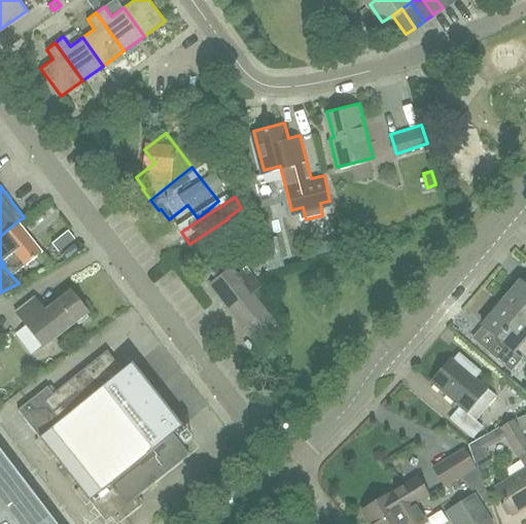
[(178,236),(187,221),(178,215),(169,231),(178,236)]
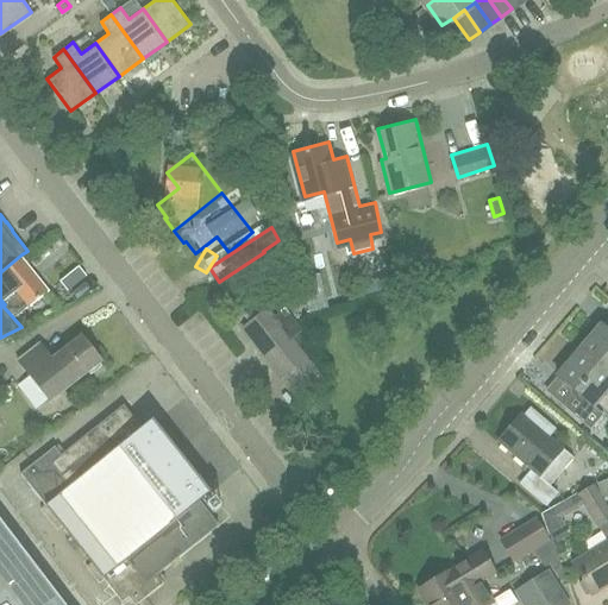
[(22,254),(0,272),(0,298),(5,304),(2,306),(12,316),(48,288),(22,254)]
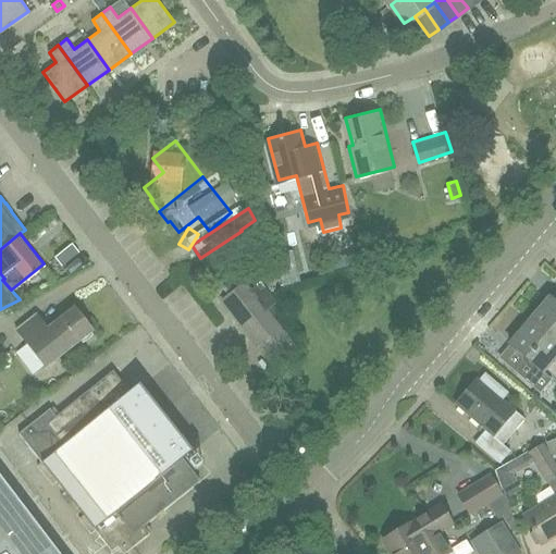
[(56,255),(62,263),(79,249),(73,241),(56,255)]
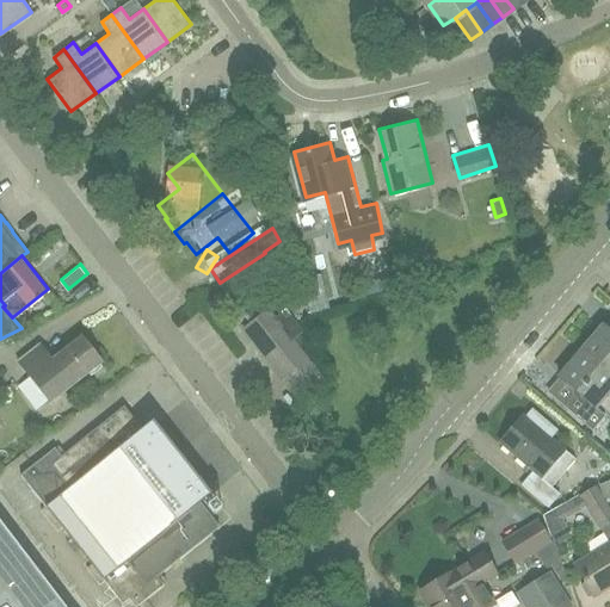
[(322,309),(319,296),(305,299),(308,313),(322,309)]
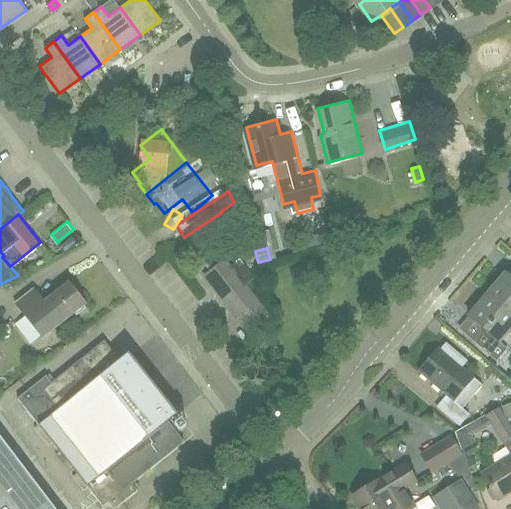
[(241,256),(230,264),(225,258),(205,273),(250,331),(270,315),(245,283),(255,276),(241,256)]
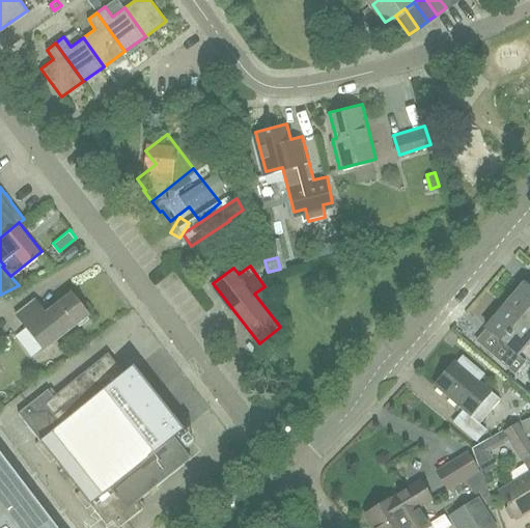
[(529,288),(523,282),(504,305),(529,327),(529,288)]
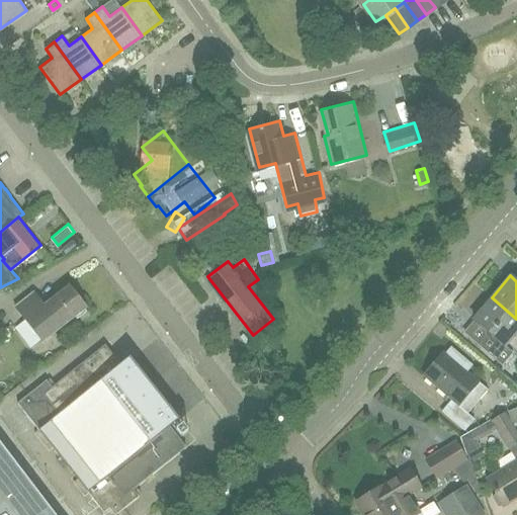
[(44,304),(32,289),(14,304),(41,339),(86,305),(70,283),(44,304)]
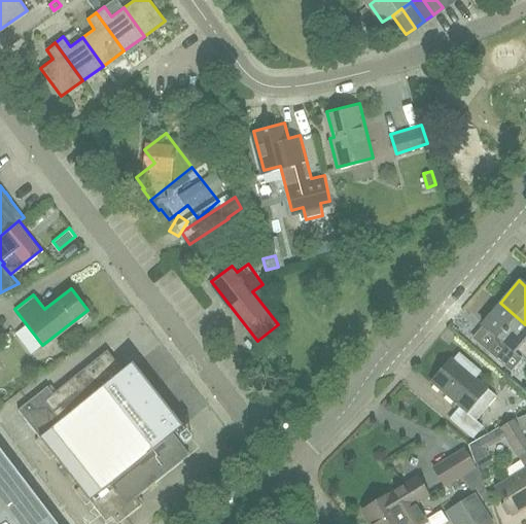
[(525,324),(500,303),(482,323),(495,335),(485,348),(512,371),(523,357),(513,349),(525,333),(525,324)]
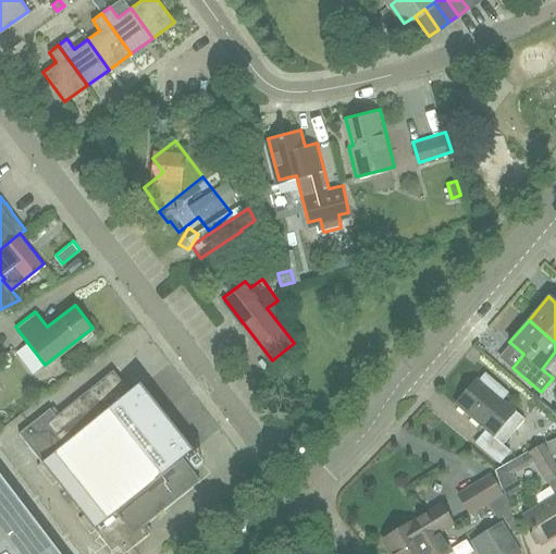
[(194,452),(141,385),(133,393),(113,369),(57,414),(50,406),(19,430),(41,462),(38,464),(50,479),(54,476),(85,513),(81,516),(91,531),(97,528),(112,549),(118,543),(124,552),(149,531),(144,524),(200,479),(184,459),(194,452)]
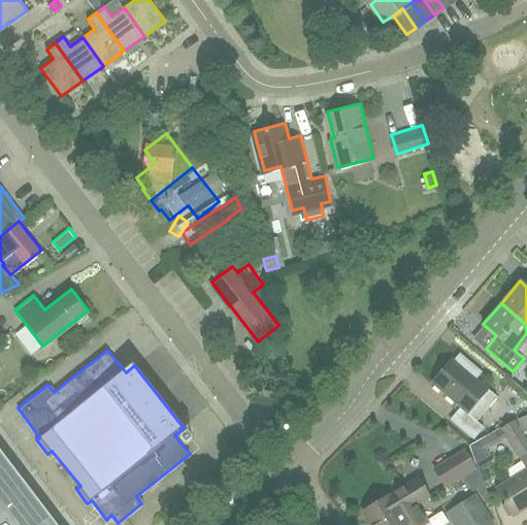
[(461,351),(454,358),(433,383),(460,405),(451,417),(479,439),(487,429),(484,426),(485,425),(479,419),(498,395),(476,378),(483,370),(461,351)]
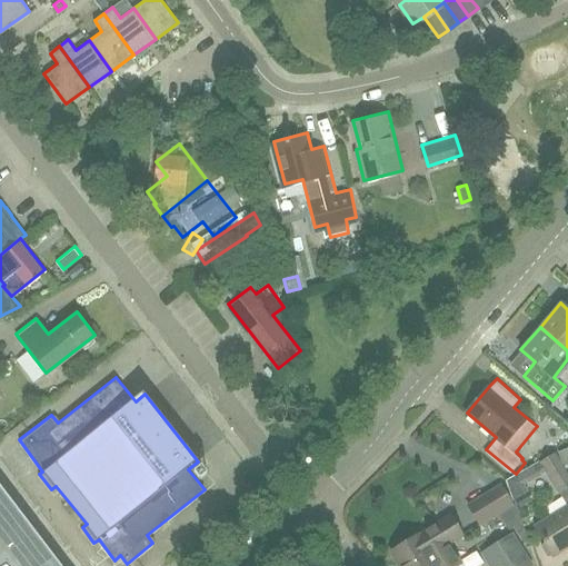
[(567,469),(557,450),(506,479),(512,490),(547,470),(559,492),(567,487),(567,469)]
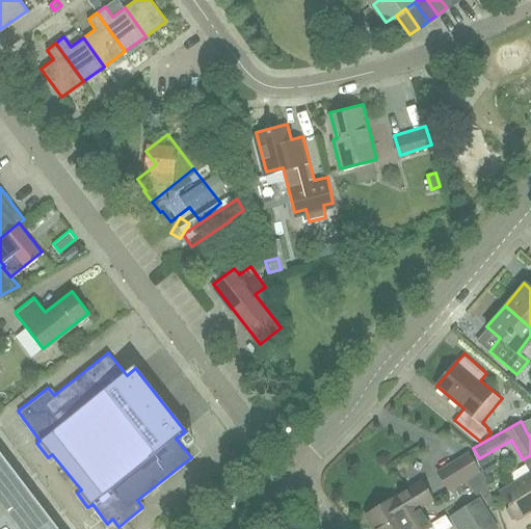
[(58,528),(0,452),(0,528),(58,528)]
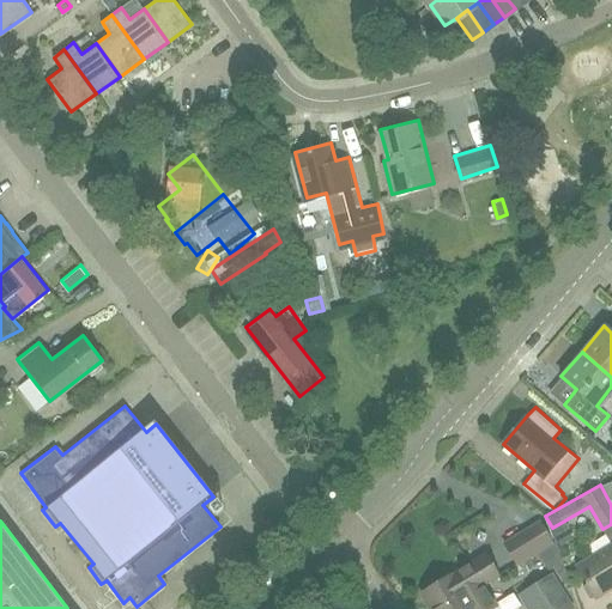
[(552,541),(539,521),(506,541),(517,561),(552,541)]
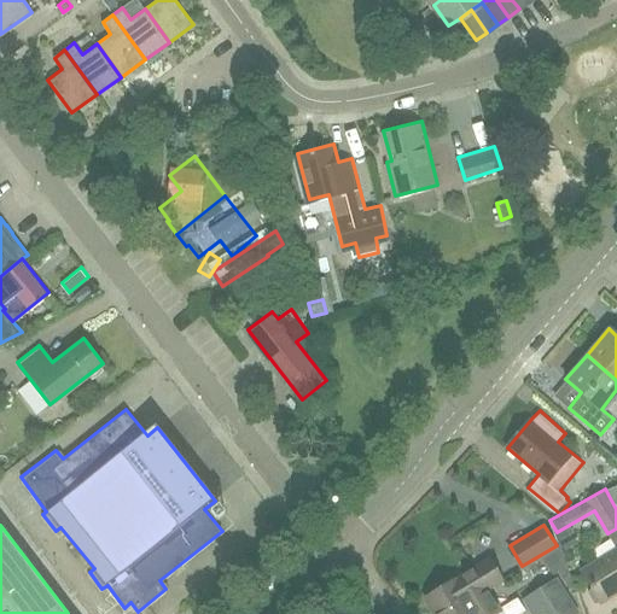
[(616,545),(581,567),(601,601),(616,590),(616,545)]
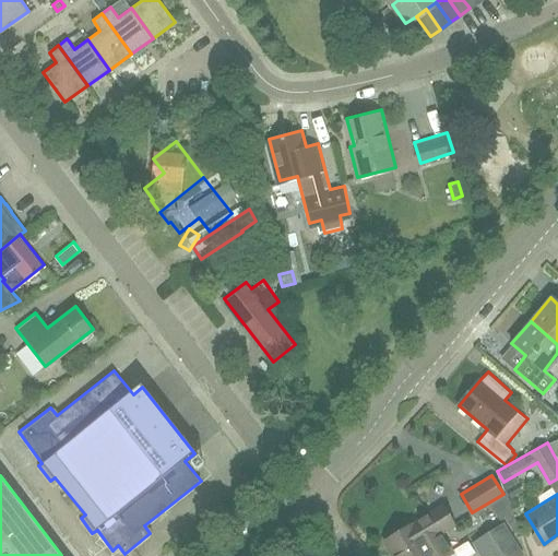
[(509,504),(495,512),(498,518),(503,515),(507,521),(514,517),(509,504)]
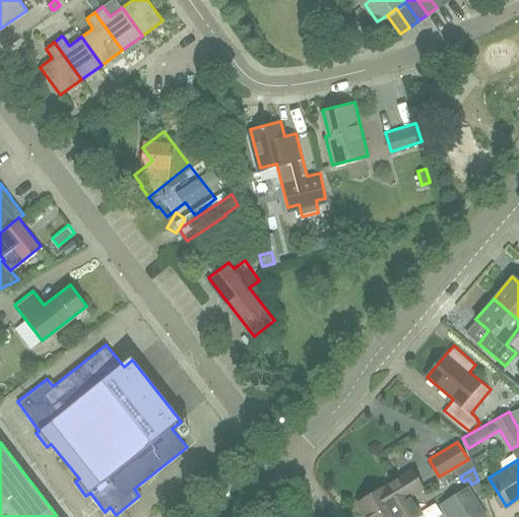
[(358,502),(366,516),(369,516),(377,512),(377,511),(390,503),(391,505),(407,495),(418,488),(422,487),(411,469),(358,502)]
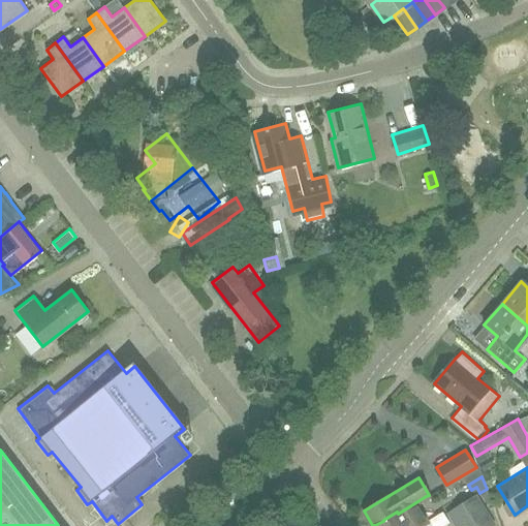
[(492,525),(496,523),(477,494),(462,503),(476,525),(492,525)]
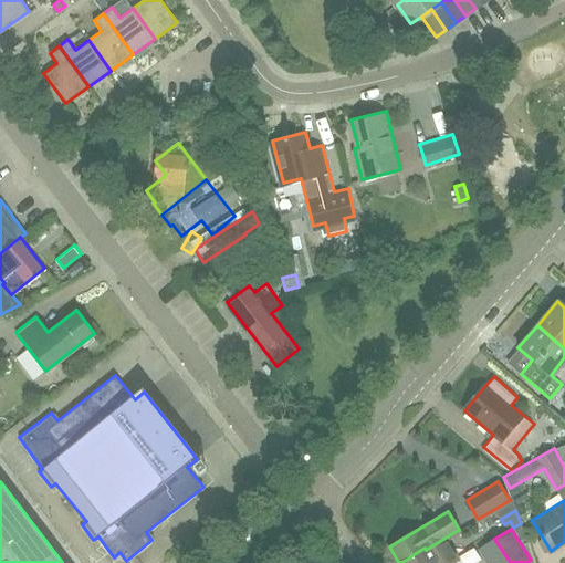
[(410,558),(401,562),(450,562),(457,560),(443,539),(426,550),(425,548),(410,556),(410,558)]
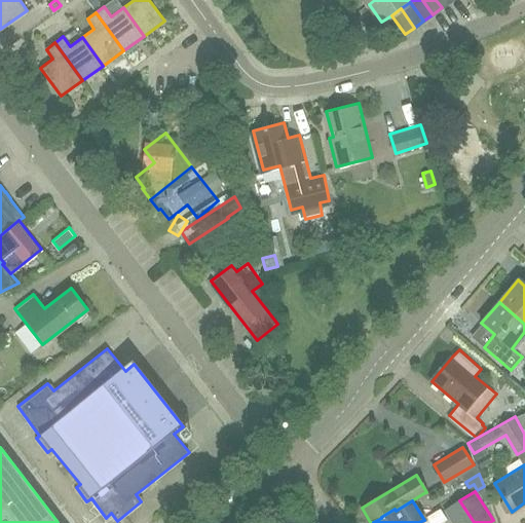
[(474,522),(459,500),(445,510),(452,522),(474,522)]
